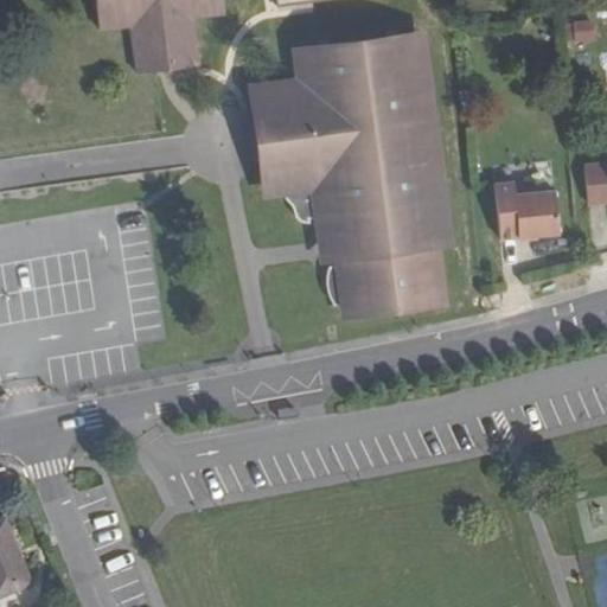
[(221,14),(218,0),(91,0),(95,30),(126,25),(133,74),(195,65),(189,18),(221,14)]
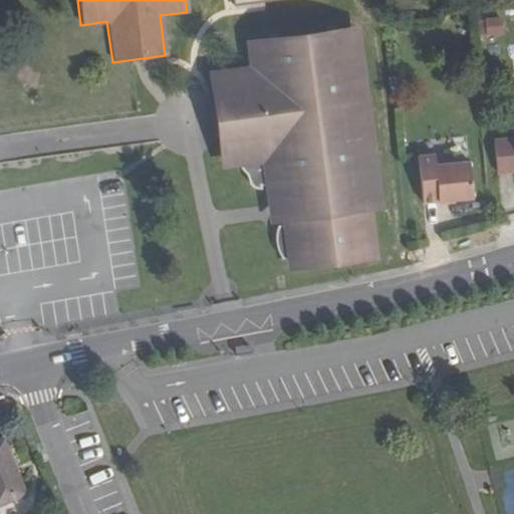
[(487,36),(503,34),(502,18),(485,19),(486,22),(482,22),(483,34),(487,33),(487,36)]
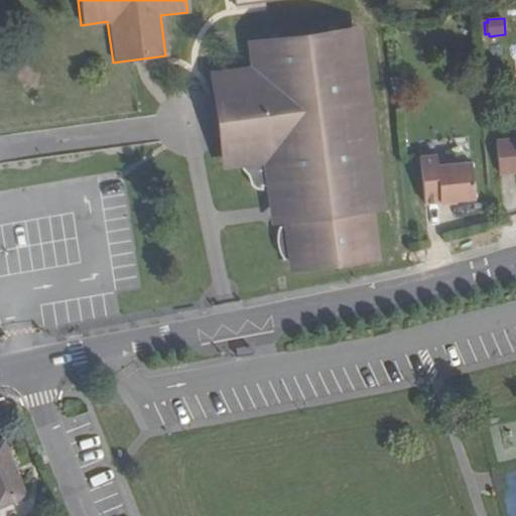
[(371,211),(381,209),(358,32),(252,44),(255,69),(215,75),(228,164),(267,159),(276,223),(282,223),(281,226),(280,228),(279,230),(278,233),(278,238),(278,240),(278,243),(280,248),(283,259),(292,258),(293,266),(375,255),(371,211)]
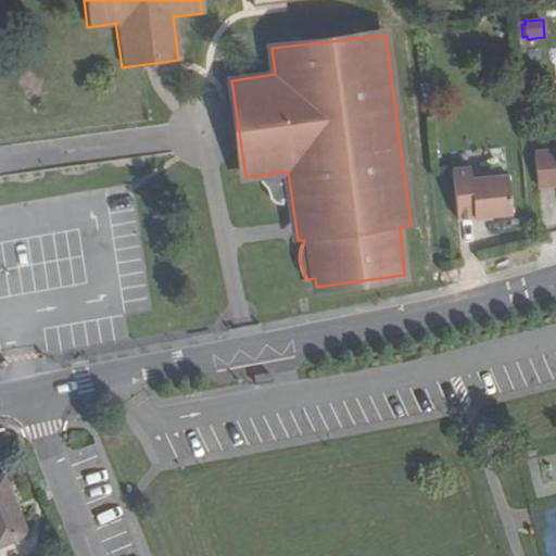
[(555,149),(535,151),(539,187),(555,185),(555,149)]
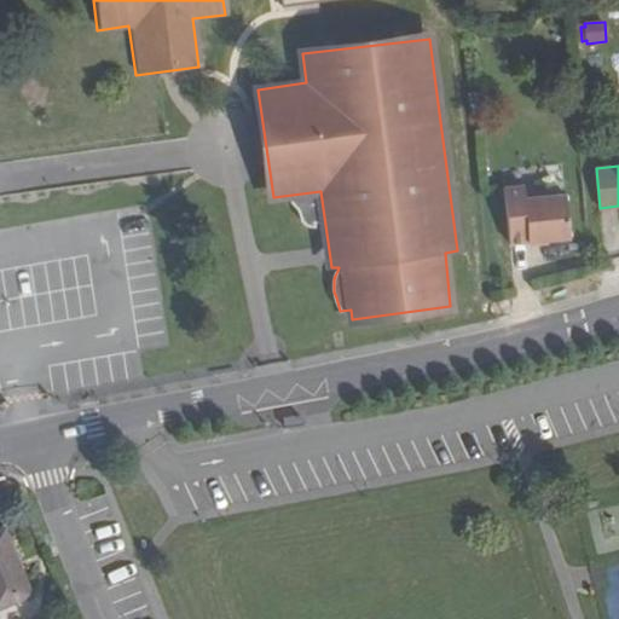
[(526,185),(507,187),(512,243),(572,237),(568,194),(527,198),(526,185)]
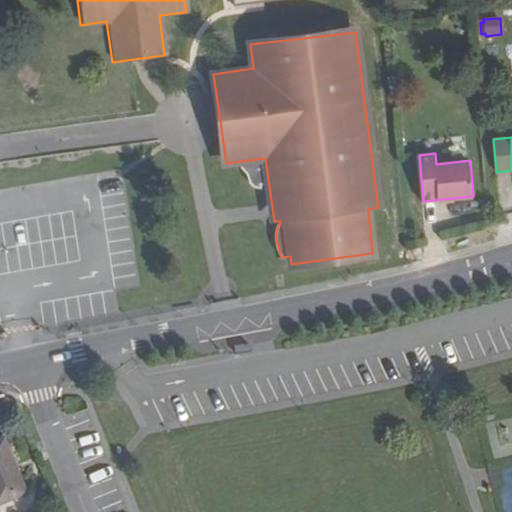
[(250,342),(234,345),(235,353),(252,351),(250,342)]
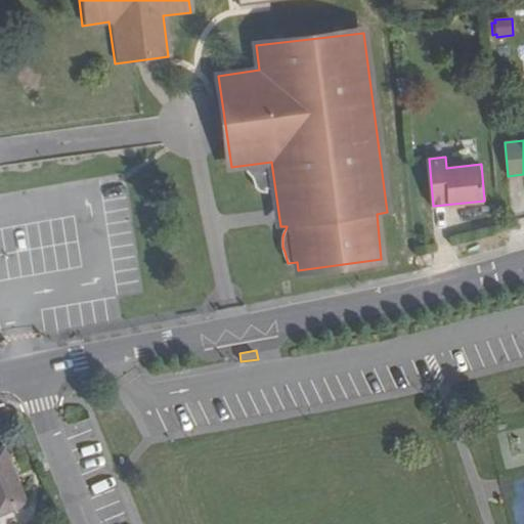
[(3,449),(0,450),(0,516),(27,506),(3,449)]
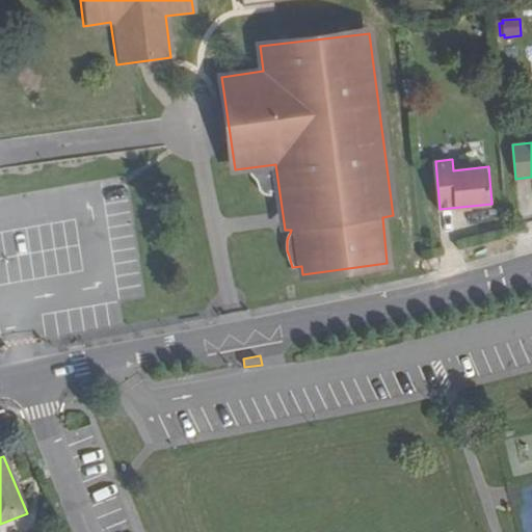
All buildings are outlined.
